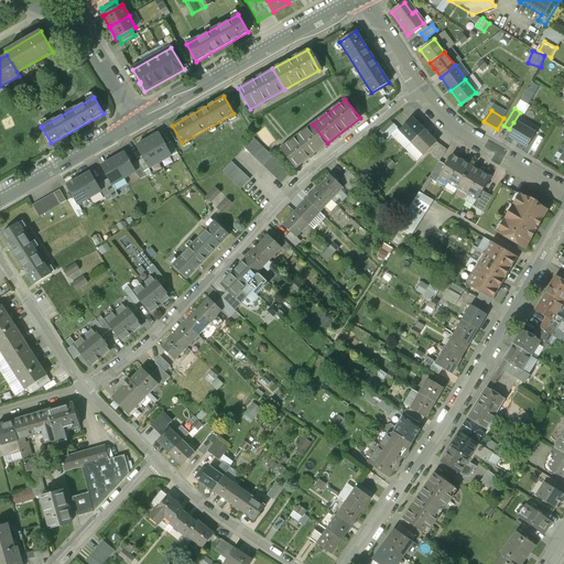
[(424,130),(412,118),(399,131),(411,143),(424,130)]
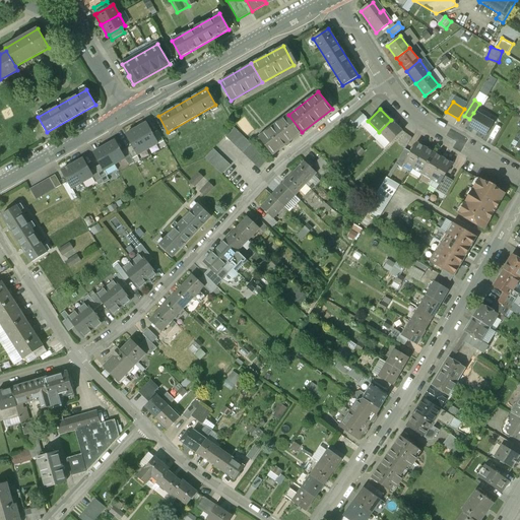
[(493,124),(473,113),(469,119),(466,125),(485,136),(493,124)]
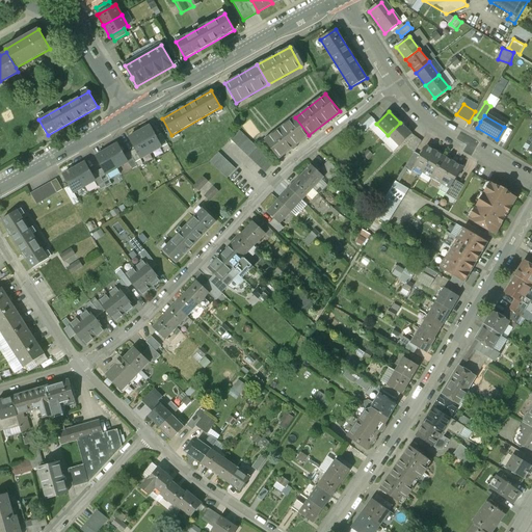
[(295,117),(264,141),(278,159),(309,135),(295,117)]
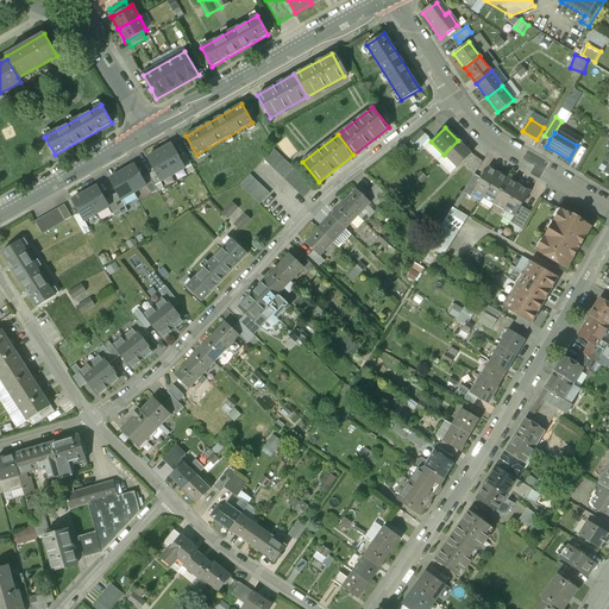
[(458,140),(444,155),(457,168),(471,154),(458,140)]
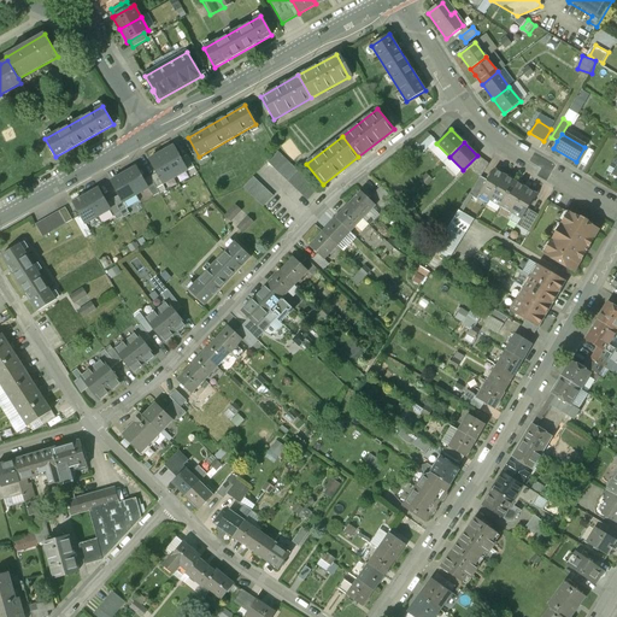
[(174,146),(162,153),(176,177),(188,170),(174,146)]
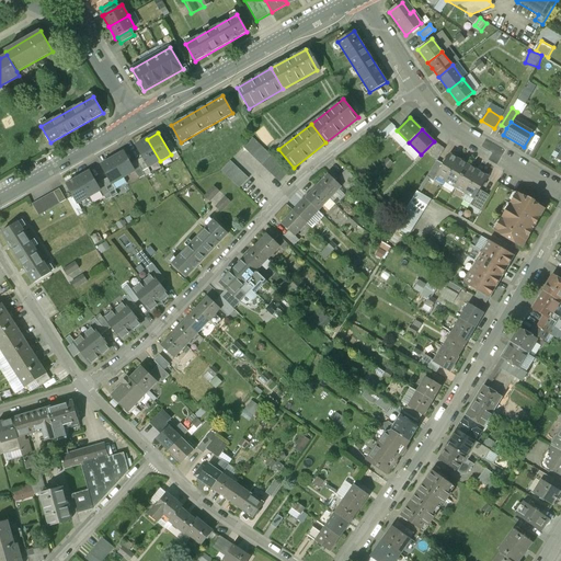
[(252,137),(242,148),(278,182),(288,172),(252,137)]
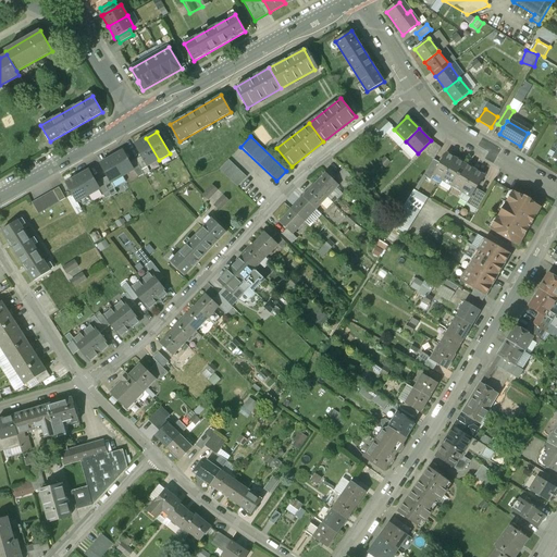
[(146,138),(134,145),(147,166),(159,160),(146,138)]
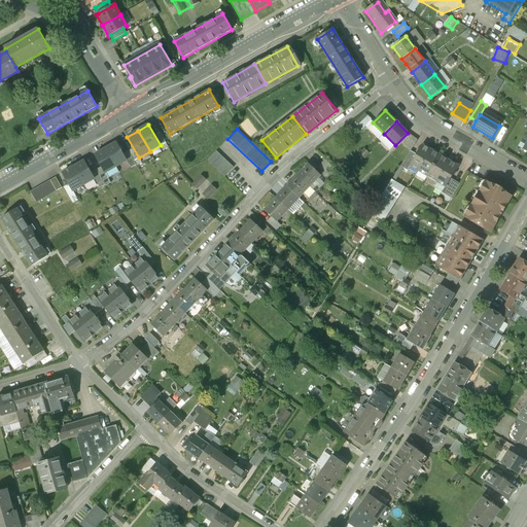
[(412,136),(405,146),(411,150),(418,140),(412,136)]
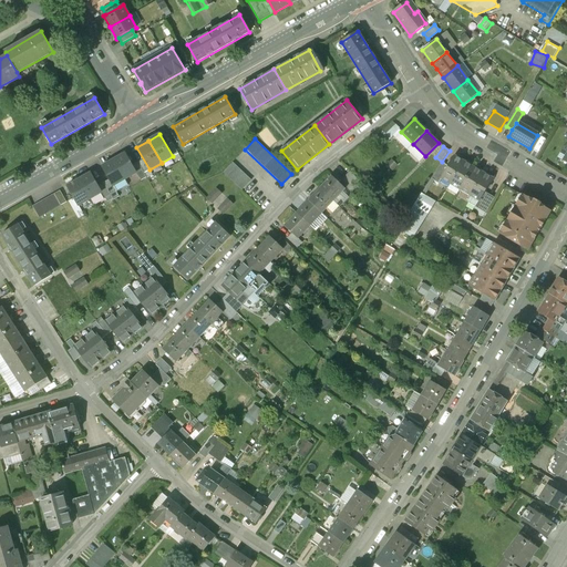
[(125,154),(113,160),(124,179),(136,173),(132,165),(125,154)]
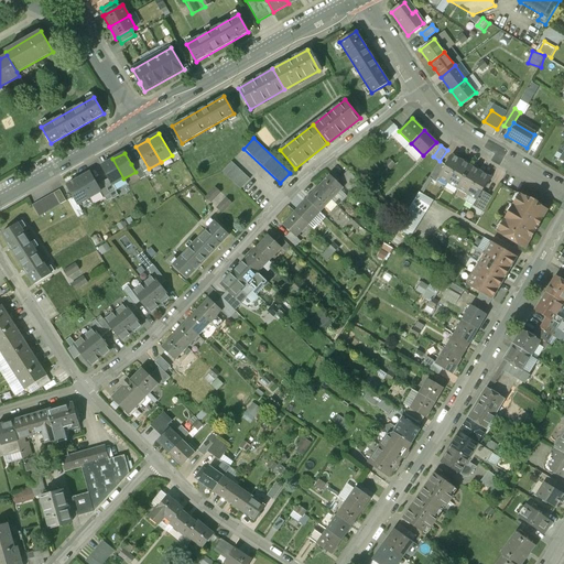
[(445,165),(437,177),(438,179),(447,184),(462,160),(452,154),(445,165)]
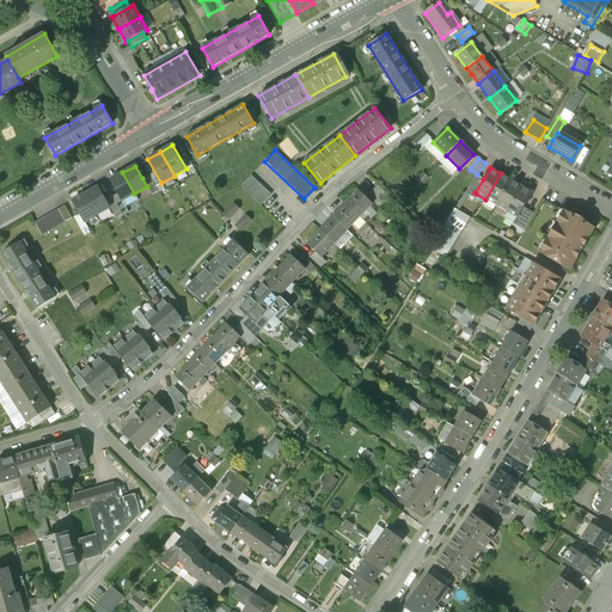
[(134,194),(122,172),(110,179),(118,194),(122,201),(134,194)]
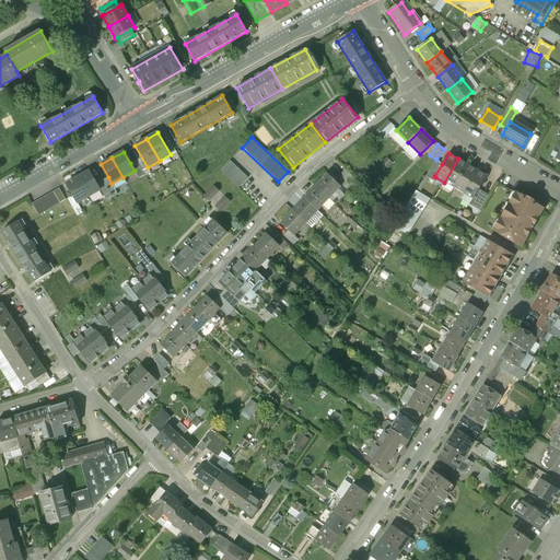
[(458,159),(444,183),(454,188),(467,164),(458,159)]
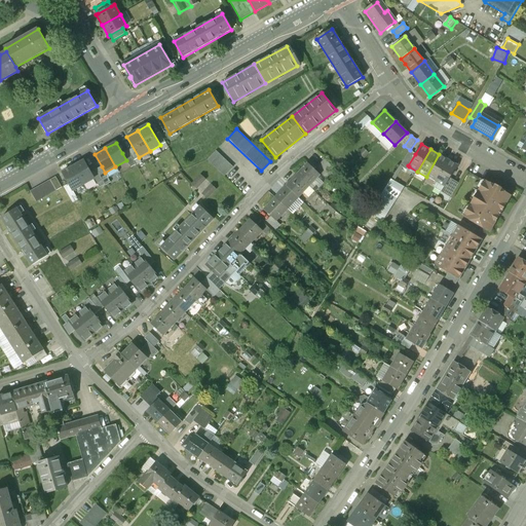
[(136,164),(127,150),(122,153),(126,160),(130,167),(136,164)]
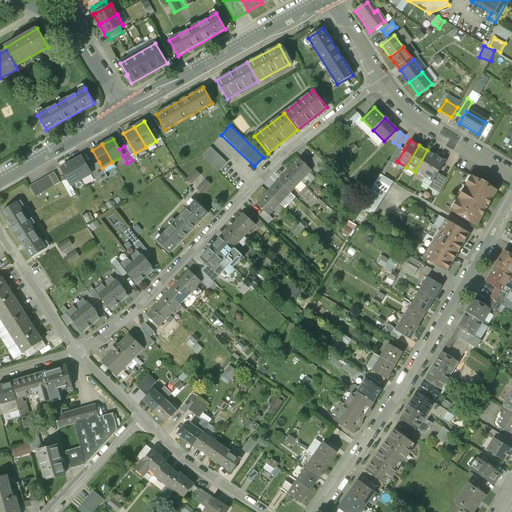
[(399,147),(389,162),(395,166),(398,162),(397,161),(404,150),(399,147)]
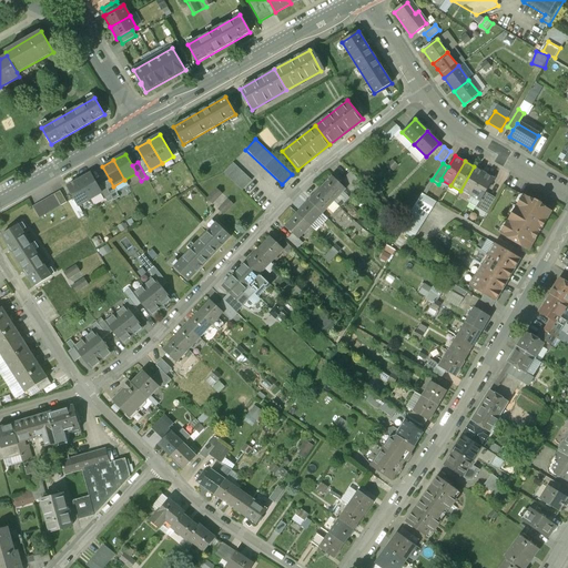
[(251,182),(233,164),(224,173),(242,191),(251,182)]
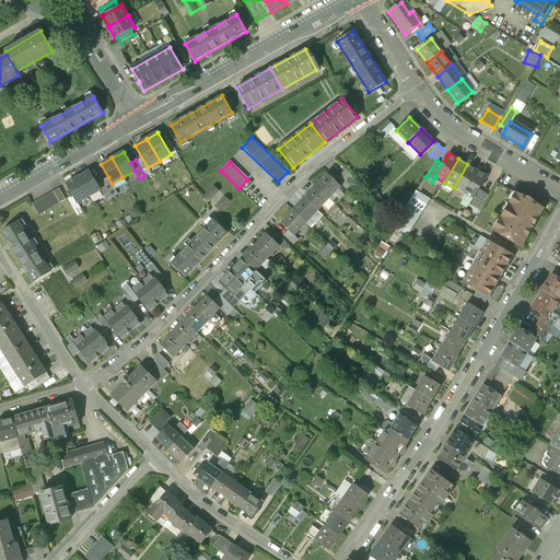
[(467,164),(454,188),(464,194),(477,170),(467,164)]
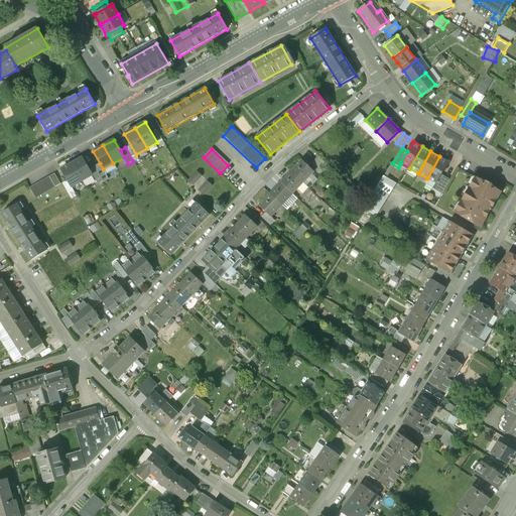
[(427,178),(425,181),(426,184),(432,188),(433,186),(435,183),(441,174),(448,162),(439,156),(427,178)]
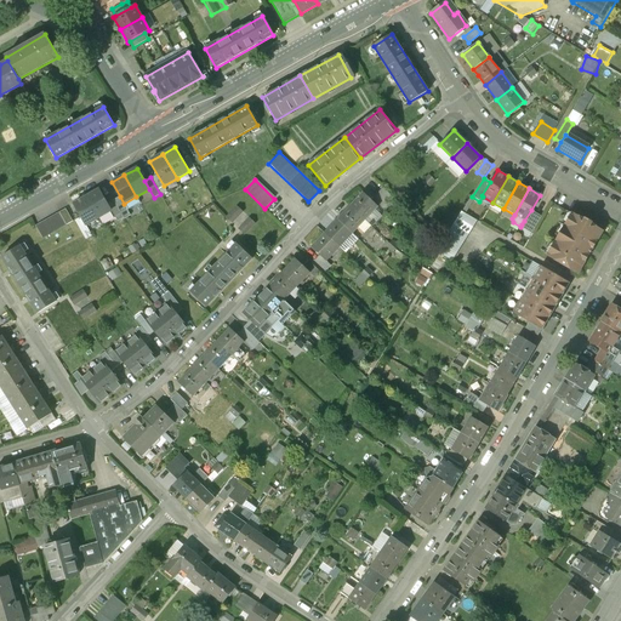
[(107,204),(100,189),(86,197),(98,218),(112,211),(107,204)]
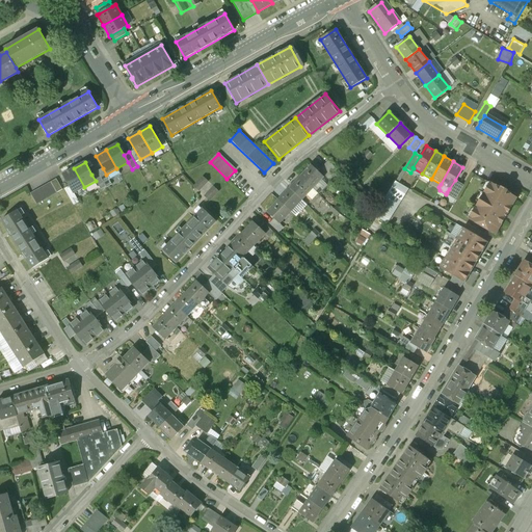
[(323,177),(311,165),(299,177),(312,188),(323,177)]
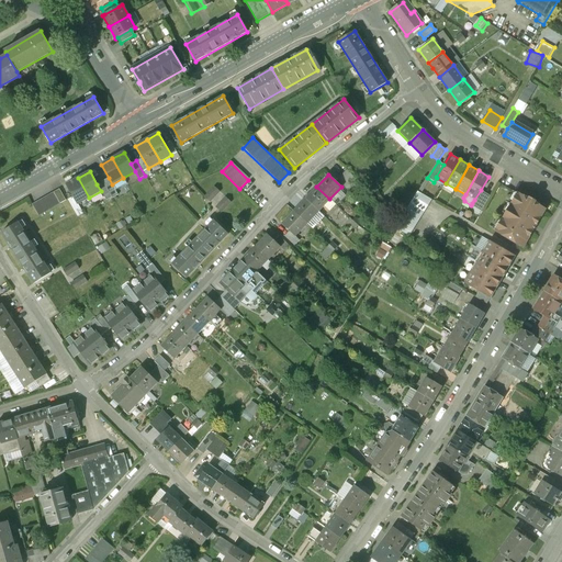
[(89,198),(78,178),(67,184),(74,197),(78,204),(89,198)]
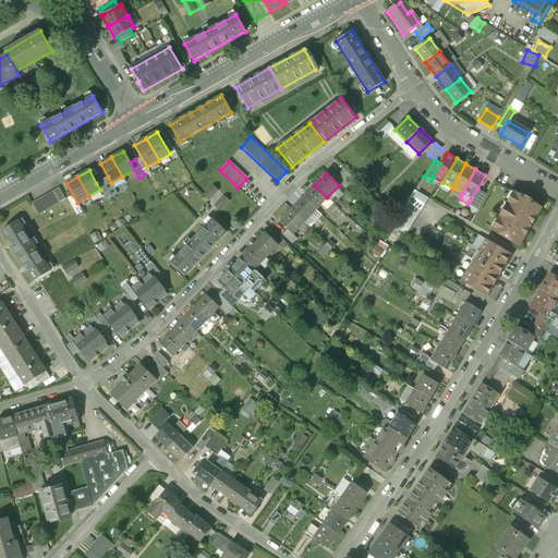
[(108,177),(102,180),(111,196),(111,197),(118,194),(111,183),(108,177)]
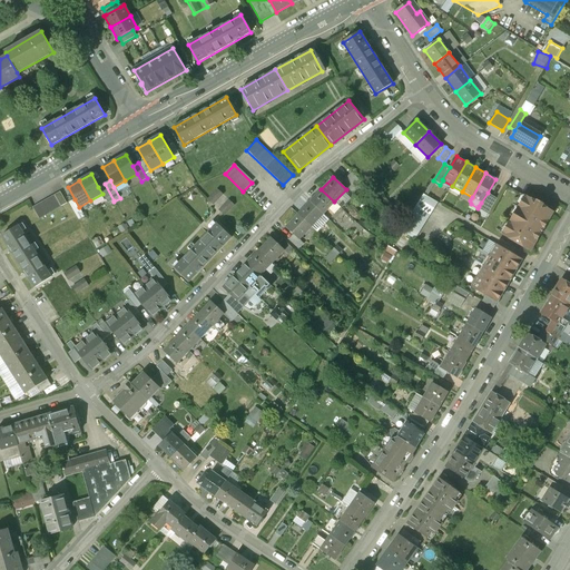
[(105,184),(104,184),(98,187),(102,194),(108,204),(114,200),(105,184)]
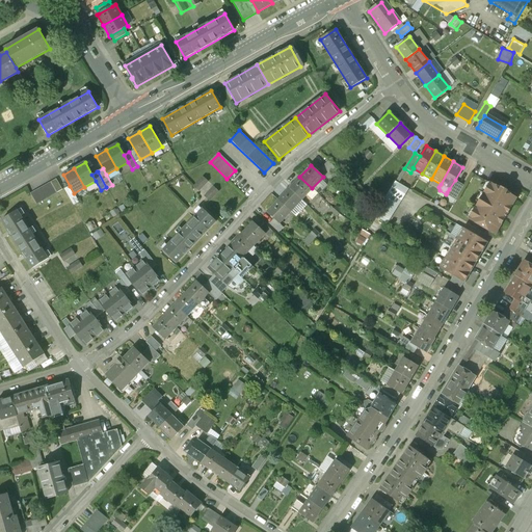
[(203,177),(193,186),(200,192),(209,182),(203,177)]
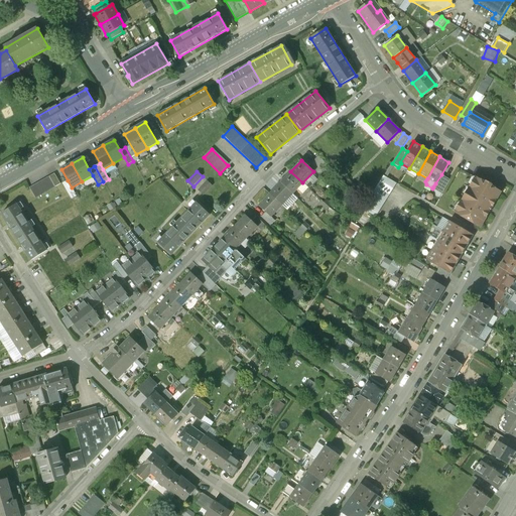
[(302,182),(290,171),(280,182),(292,194),(302,182)]
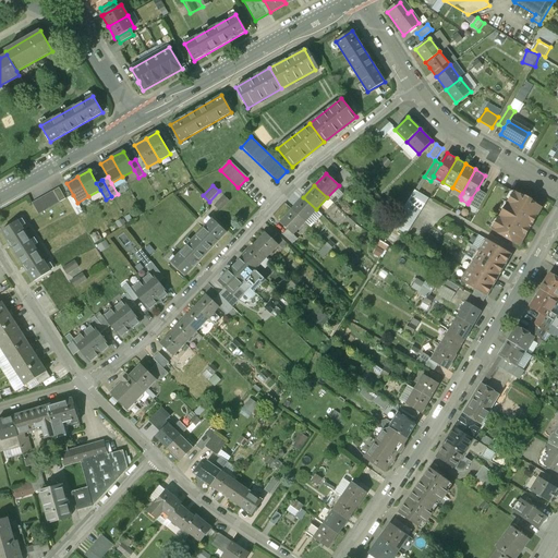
[(65,199),(59,187),(53,191),(53,192),(60,203),(65,199)]
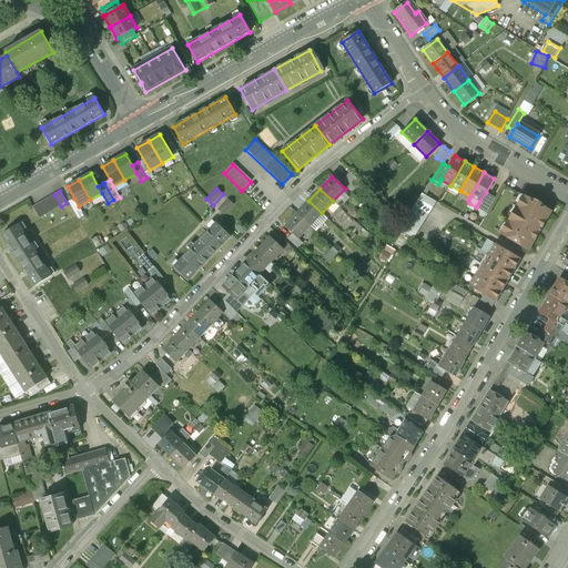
[(495,199),(486,192),(479,202),(477,205),(487,212),(495,199)]
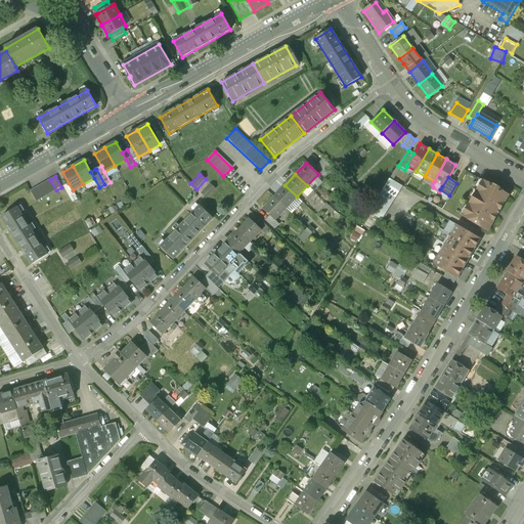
[(402,186),(390,179),(386,185),(399,192),(402,186)]
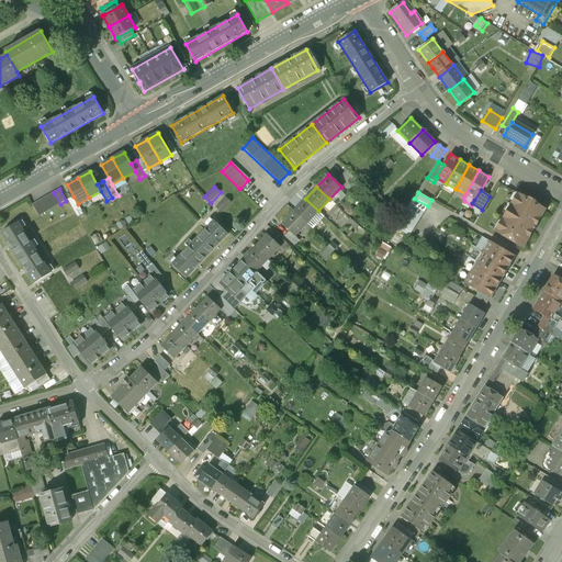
[(54,193),(33,205),(38,216),(60,204),(54,193)]
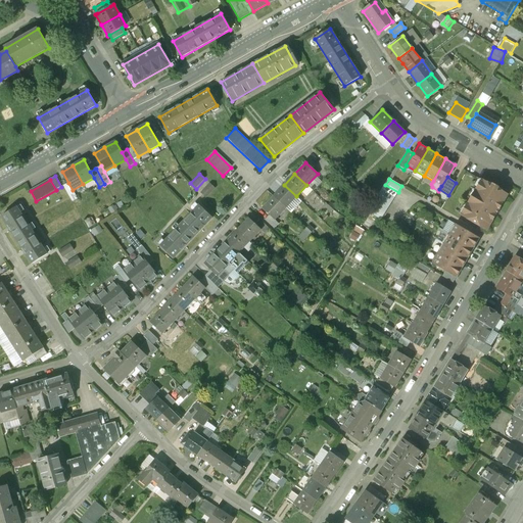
[(476,191),(471,200),(470,199),(462,214),(472,220),(470,222),(476,225),(477,223),(486,228),(490,221),(491,222),(496,214),(495,214),(497,209),(498,210),(503,202),(502,202),(506,194),(496,189),(497,188),(492,184),(491,186),(481,180),(475,191),(476,191)]
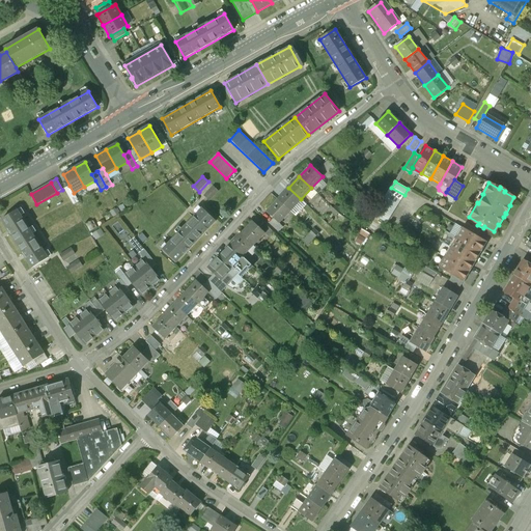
[(70,186),(64,189),(74,204),(79,201),(74,193),(70,186)]
